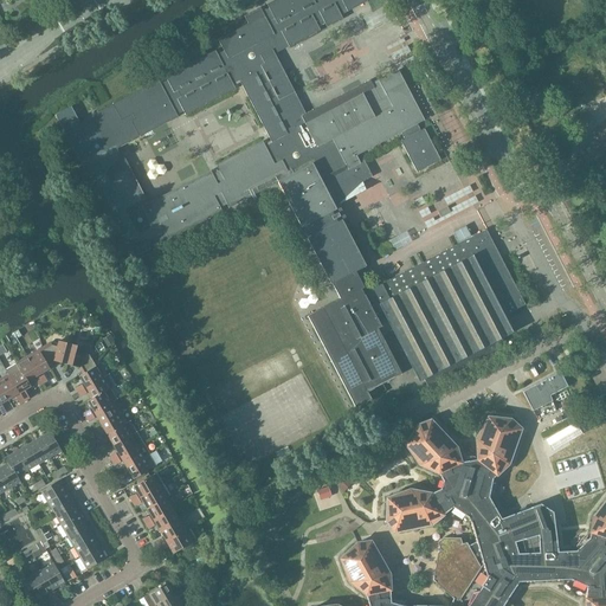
[(98,113),(86,118),(88,121),(79,124),(71,107),(56,115),(62,127),(81,165),(130,259),(168,240),(221,212),(220,208),(226,205),(229,208),(278,184),(301,229),(297,230),(303,242),(307,240),(331,285),(331,284),(340,300),(328,305),(307,316),(355,408),(371,400),(367,393),(412,369),(419,382),(424,380),(427,388),(437,384),(440,382),(450,376),(453,375),(464,369),(468,368),(478,362),(481,361),(490,355),(494,354),(503,349),(505,348),(501,340),(514,334),(508,324),(504,316),(509,314),(526,305),(501,258),(487,231),(472,237),(459,244),(421,264),(381,285),(367,292),(368,295),(365,296),(361,290),(363,289),(361,282),(355,272),(366,266),(342,221),(346,219),(340,207),(337,204),(361,182),(372,176),(363,161),(360,163),(356,156),(400,133),(404,140),(400,142),(417,173),(440,161),(424,129),(420,131),(417,126),(425,121),(399,71),(379,81),(379,82),(380,85),(374,89),(372,84),(371,81),(305,115),(304,115),(301,116),(292,98),(296,96),(294,94),(284,73),(275,55),(272,51),(287,44),(288,47),(320,31),(317,27),(324,24),(327,27),(342,19),(341,15),(340,13),(346,10),(347,13),(367,2),(366,0),(276,0),(268,5),(269,8),(263,12),(260,8),(244,17),(249,25),(218,40),(224,52),(218,56),(216,51),(166,77),(167,81),(161,84),(160,85),(159,81),(98,113)]
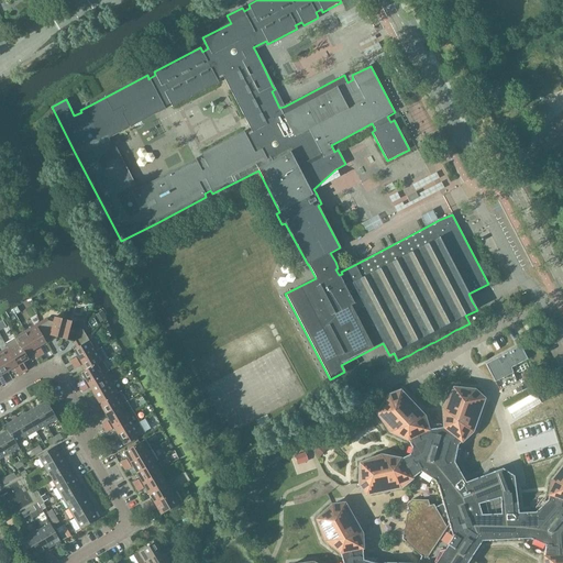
[(411,184),(416,192),(406,197),(409,202),(404,206),(396,191),(388,196),(397,214),(444,190),(435,172),(411,184)]
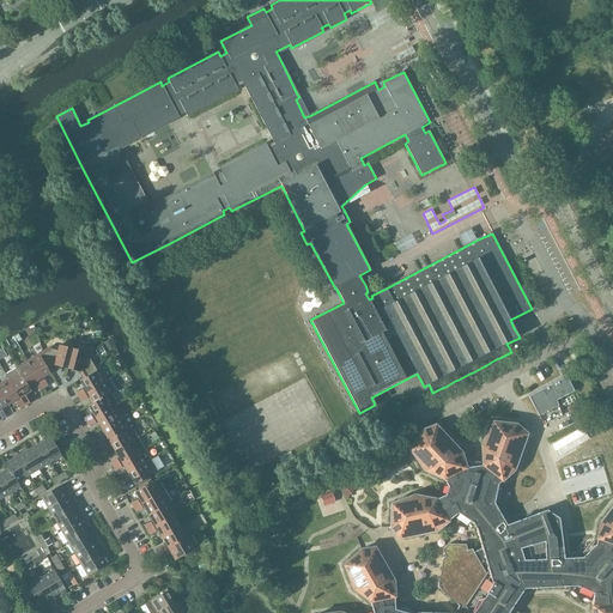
[(103,344),(109,352),(116,347),(111,339),(103,344)]
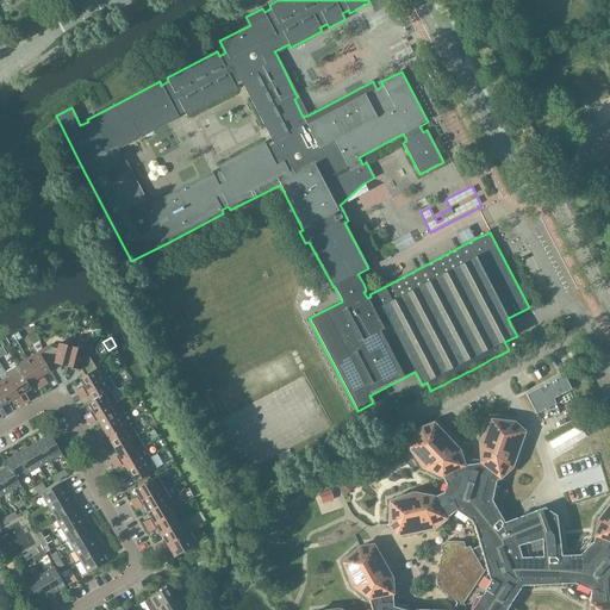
[(54,363),(67,367),(72,347),(58,343),(57,347),(54,363)]
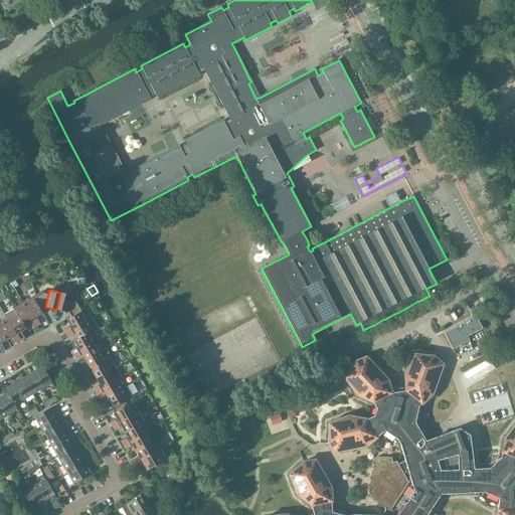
[(40,311),(45,307),(48,293),(43,291),(32,297),(40,311)]
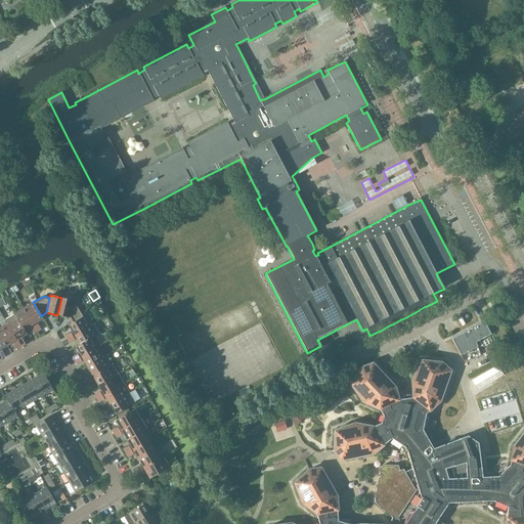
[(69,318),(73,304),(74,301),(61,298),(57,315),(66,317),(69,318)]
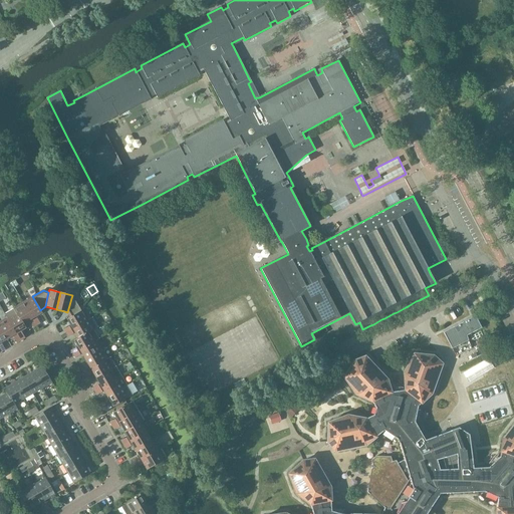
[(42,312),(40,310),(32,296),(23,302),(32,318),(42,312)]
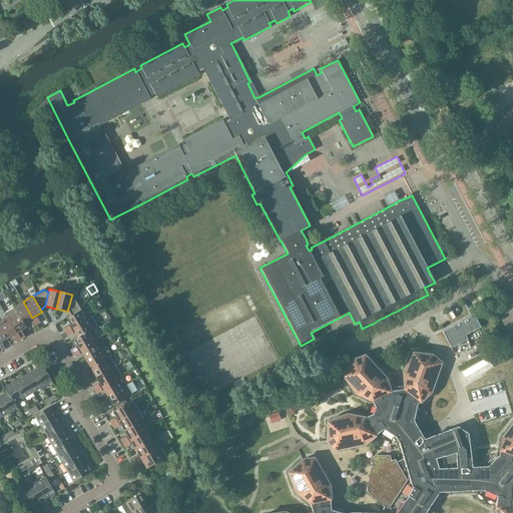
[(67,312),(70,317),(83,310),(77,299),(71,298),(67,312)]
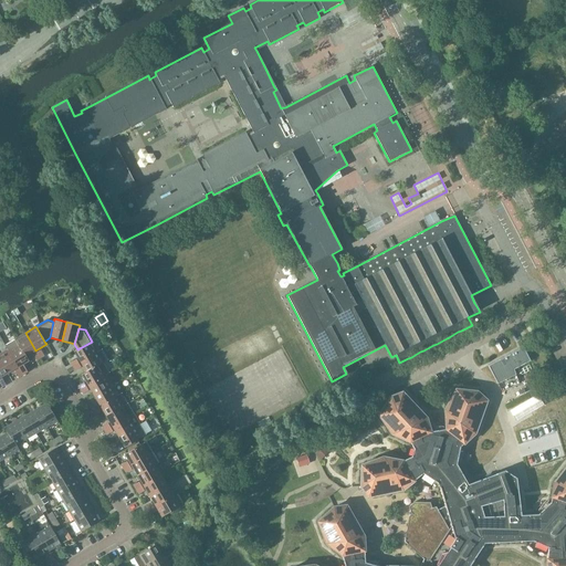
[(25,356),(35,350),(25,333),(14,339),(22,354),(23,353),(25,356)]
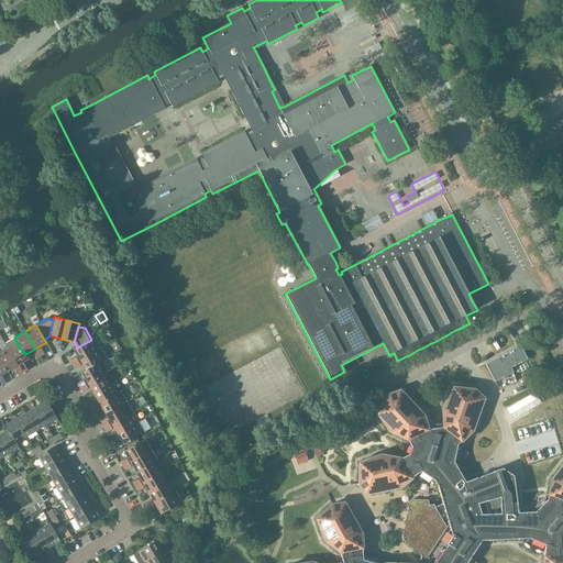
[(29,360),(25,354),(23,351),(22,352),(14,338),(6,343),(8,348),(7,348),(18,365),(29,360)]
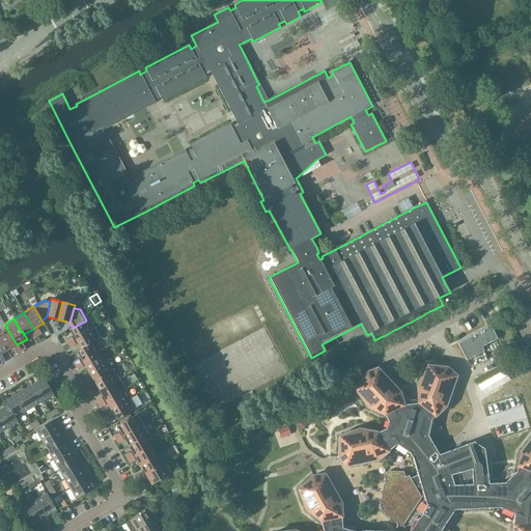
[(70,330),(76,340),(92,331),(86,320),(73,328),(70,330)]
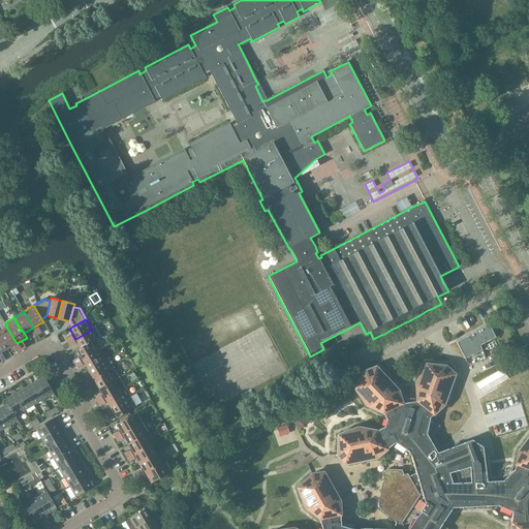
[(456,342),(465,360),(481,350),(479,345),(495,338),(489,325),(456,342)]
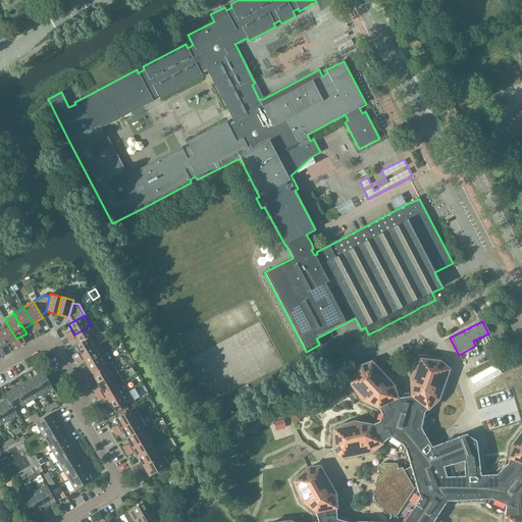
[(0,332),(7,345),(16,338),(6,322),(0,326),(0,332)]
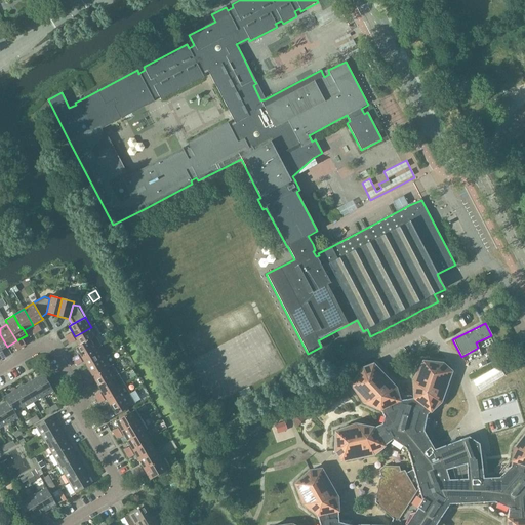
[(75,336),(80,346),(83,344),(84,345),(96,337),(97,336),(96,335),(99,334),(94,325),(91,327),(75,336)]
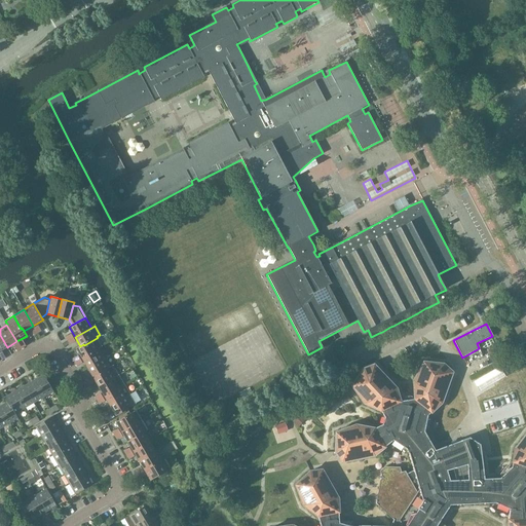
[(82,359),(98,348),(102,346),(97,338),(84,345),(83,344),(80,346),(76,348),(82,359)]
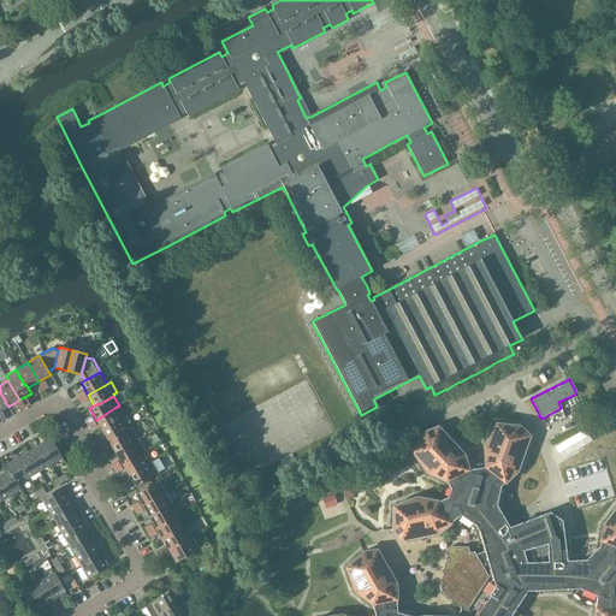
[(96,420),(104,431),(122,420),(114,408),(96,420)]
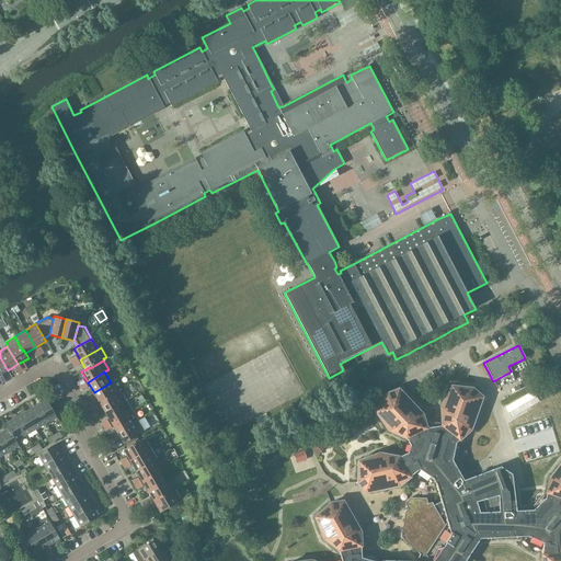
[(94,392),(100,402),(117,392),(111,382),(94,392)]
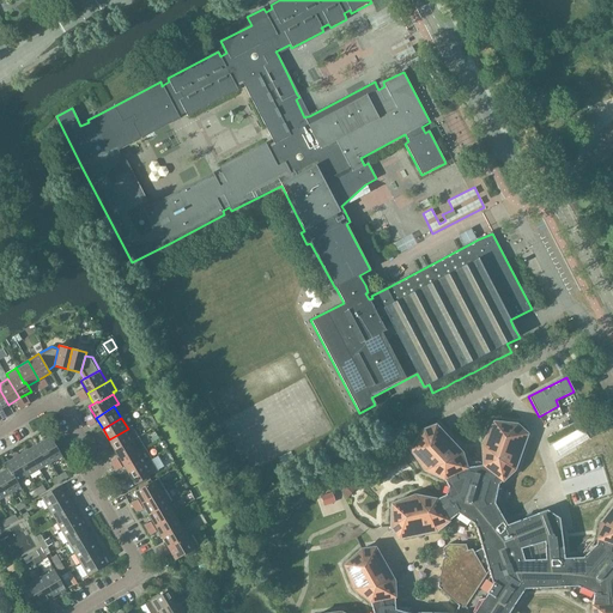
[(345,612),(340,611),(323,612),(517,612),(513,607),(525,589),(576,586),(581,588),(580,593),(589,596),(590,593),(594,594),(593,605),(590,605),(589,612),(612,612),(612,503),(599,523),(595,540),(596,541),(596,545),(594,547),(590,545),(582,553),(584,556),(582,558),(564,559),(558,519),(546,510),(507,526),(493,503),(498,485),(501,481),(503,483),(515,471),(528,435),(517,424),(493,420),(480,444),(481,466),(467,468),(462,453),(436,425),(423,429),(408,450),(424,472),(443,481),(444,480),(448,486),(445,495),(437,499),(436,498),(414,495),(390,503),(389,528),(398,540),(436,533),(450,522),(449,520),(457,514),(473,523),(477,529),(481,547),(474,552),(472,548),(467,551),(466,545),(448,544),(442,548),(444,557),(443,558),(437,587),(459,606),(455,612),(444,612),(422,612),(417,612),(408,612),(394,610),(394,599),(395,599),(395,581),(376,547),(360,548),(343,565),(352,589),(369,604),(370,604),(372,612),(370,612),(369,612),(368,612),(345,612)]
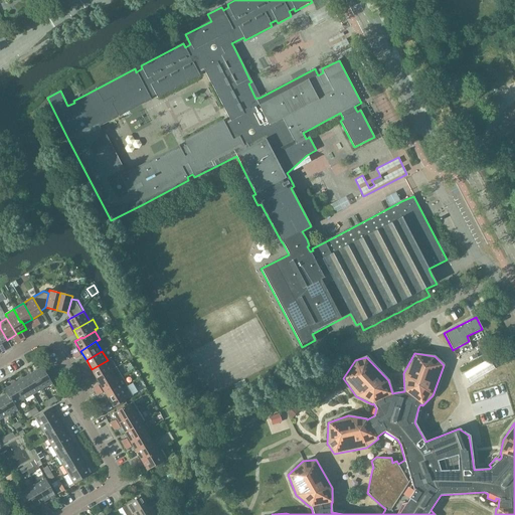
[(92,369),(98,379),(113,370),(117,368),(111,359),(108,360),(92,369)]
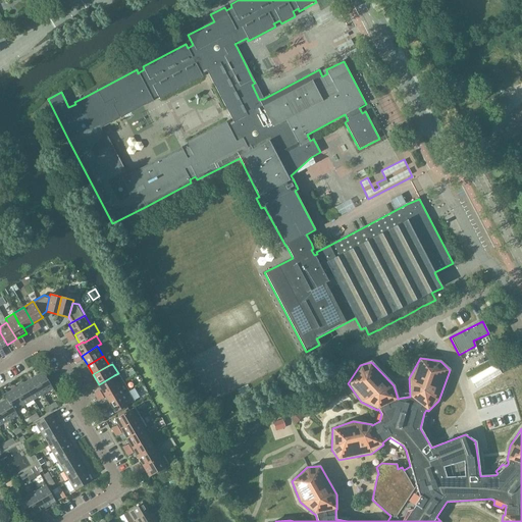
[(43,372),(34,378),(43,395),(53,388),(43,372)]
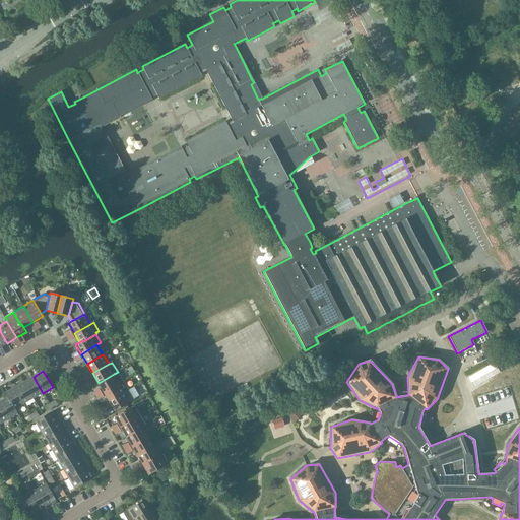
[(99,383),(104,392),(123,381),(118,372),(114,374),(99,383)]
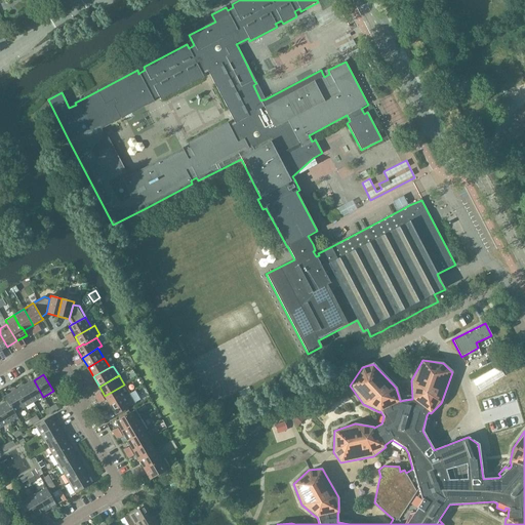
[(34,380),(24,386),(34,402),(43,397),(34,380)]
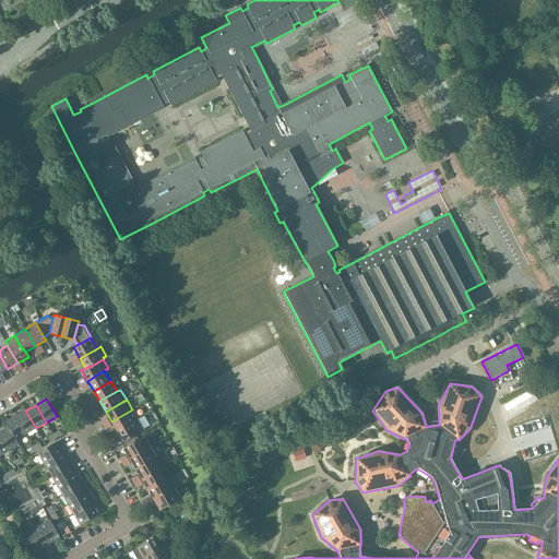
[(111,421),(118,431),(139,419),(132,409),(111,421)]
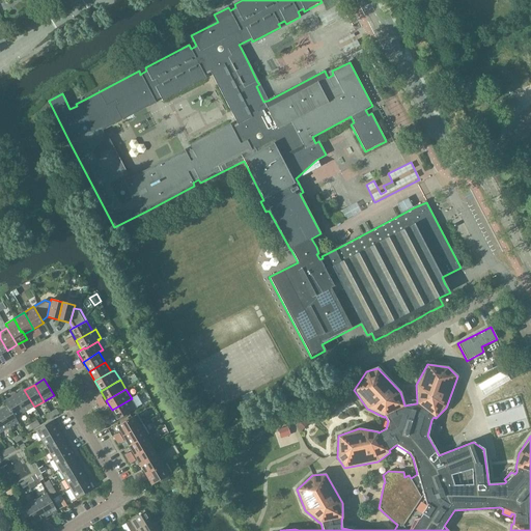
[(24,390),(15,396),(25,413),(34,407),(24,390)]
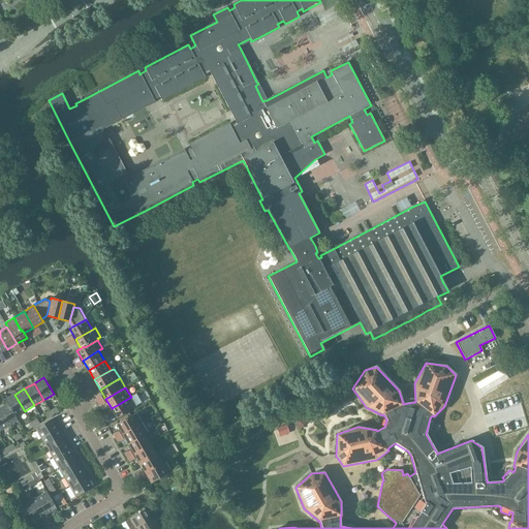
[(4,401),(7,405),(14,416),(25,411),(14,395),(4,401)]
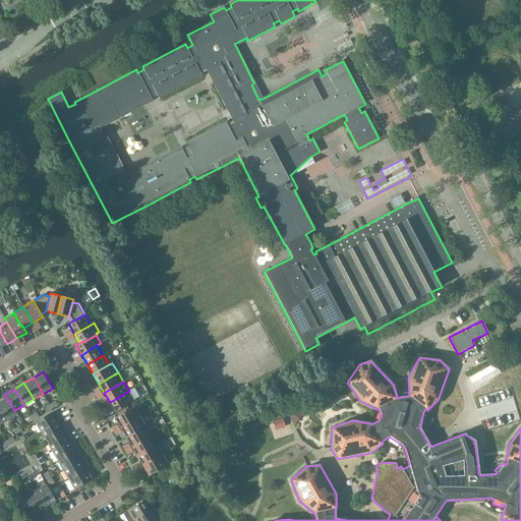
[(129,391),(110,402),(115,412),(134,401),(129,391)]
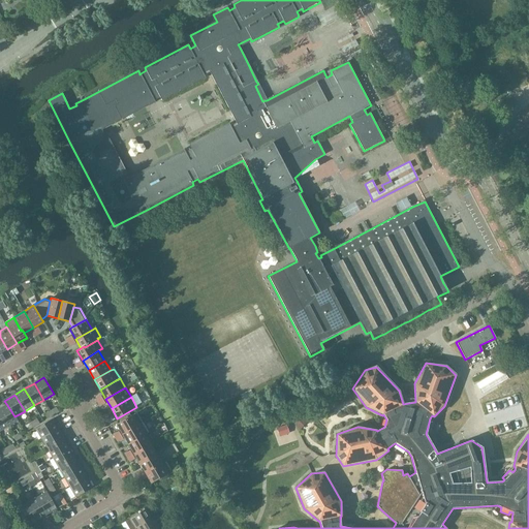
[(7,405),(0,409),(0,413),(7,427),(18,422),(14,416),(7,405)]
